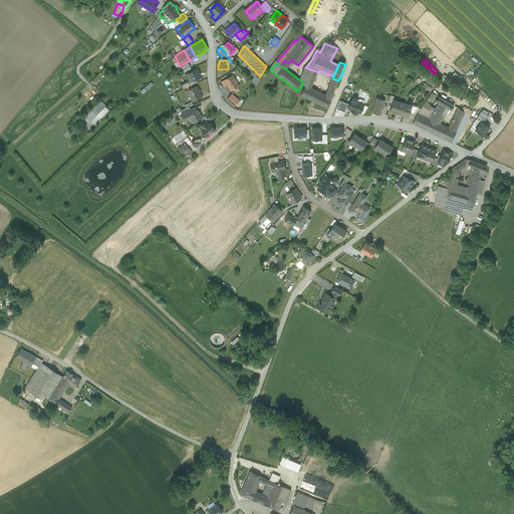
[(318,72),(305,67),(300,80),(303,82),(302,84),(306,85),(311,88),(318,72)]
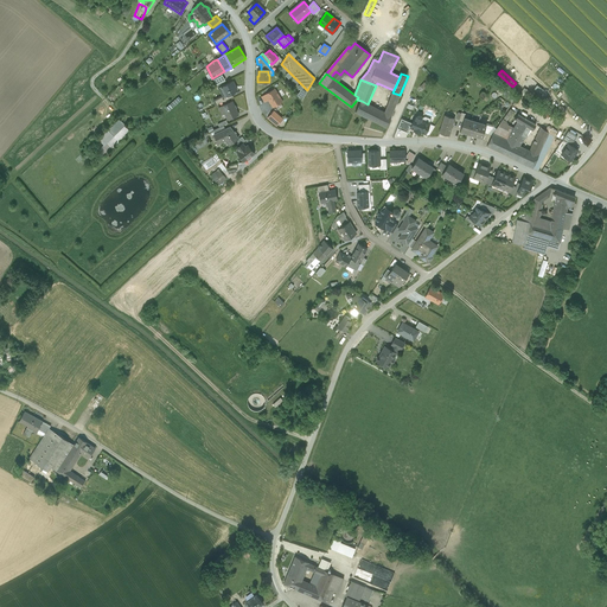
[(227,95),(227,96),(231,94),(236,91),(235,87),(236,87),(232,81),(222,87),(227,95)]
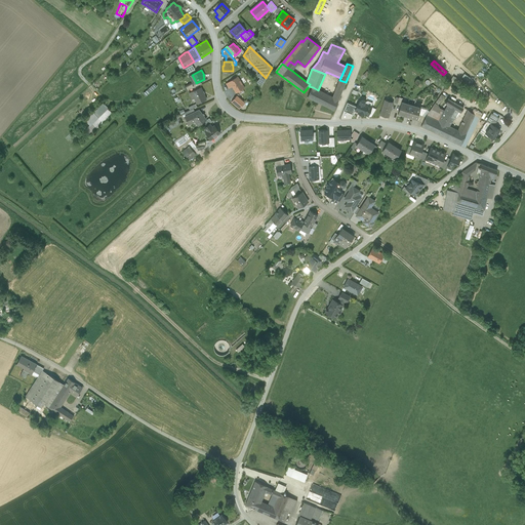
[(261,86),(266,78),(263,75),(256,82),(261,86)]
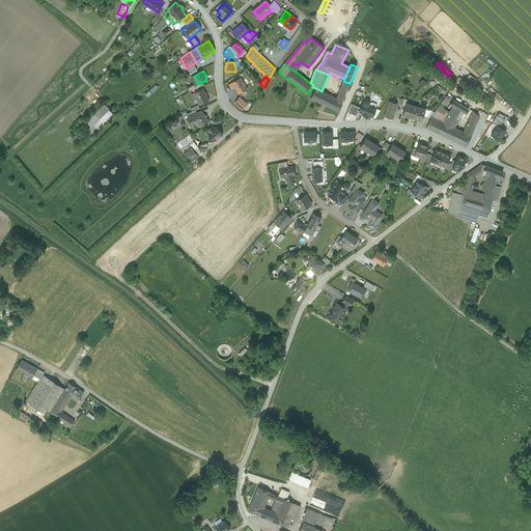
[(241,77),(228,84),(231,89),(234,87),(236,90),(239,94),(247,88),(241,77)]
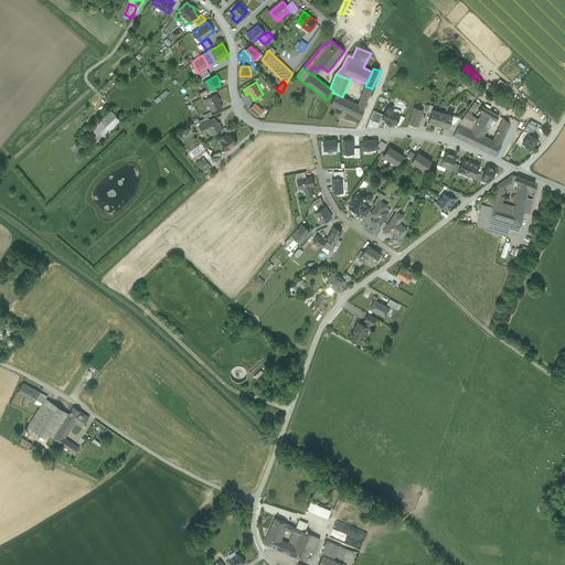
[(365,107),(372,88),(365,86),(359,104),(365,107)]
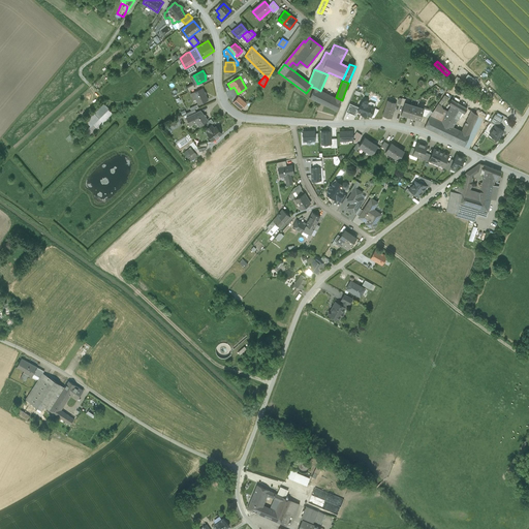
[(204,84),(201,82),(197,84),(197,83),(195,84),(194,85),(194,84),(188,87),(190,90),(204,84)]
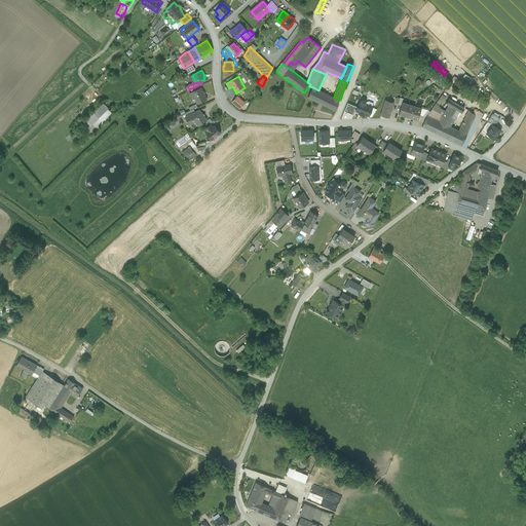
[(150,92),(157,86),(155,84),(148,89),(150,92)]
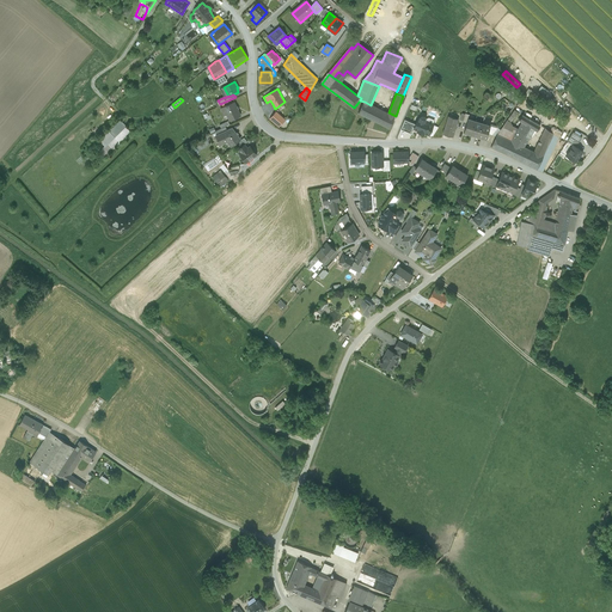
[(240,116),(234,102),(224,106),(227,115),(230,121),(240,116)]
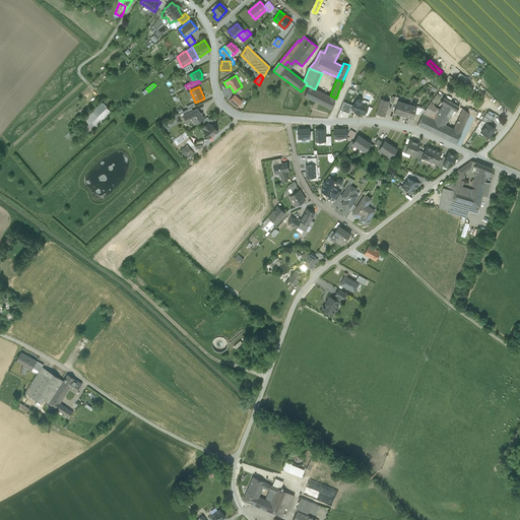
[(332,110),(336,99),(330,95),(315,89),(310,86),(305,96),(332,110)]
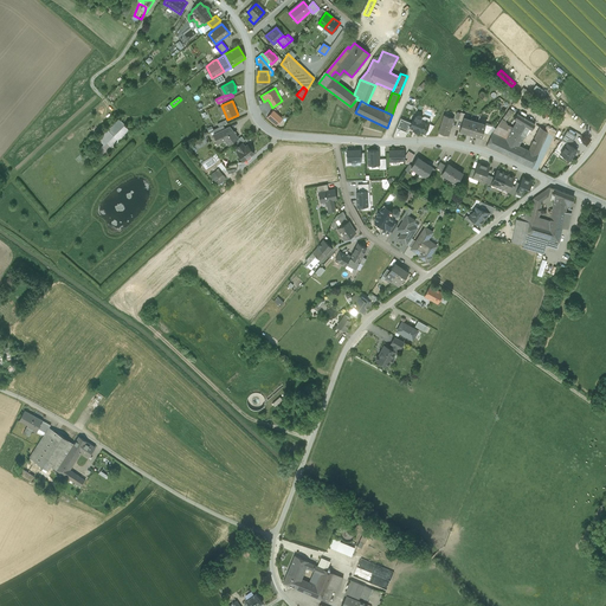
[(526,135),(513,127),(504,123),(513,111),(509,109),(492,133),(519,146),(526,135)]
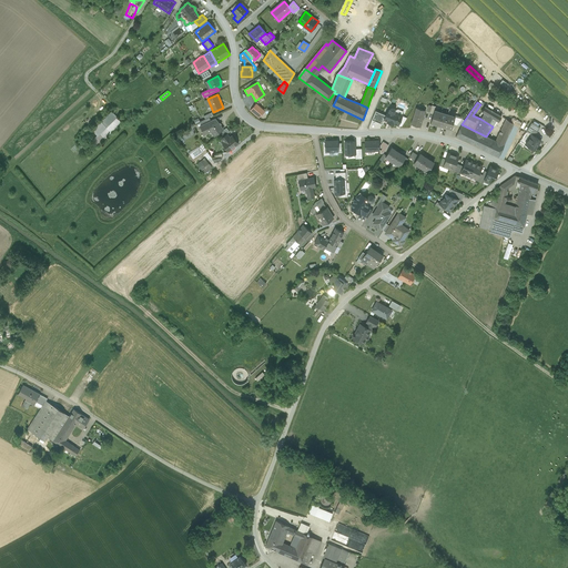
[(256,103),(250,110),(259,118),(265,111),(256,103)]
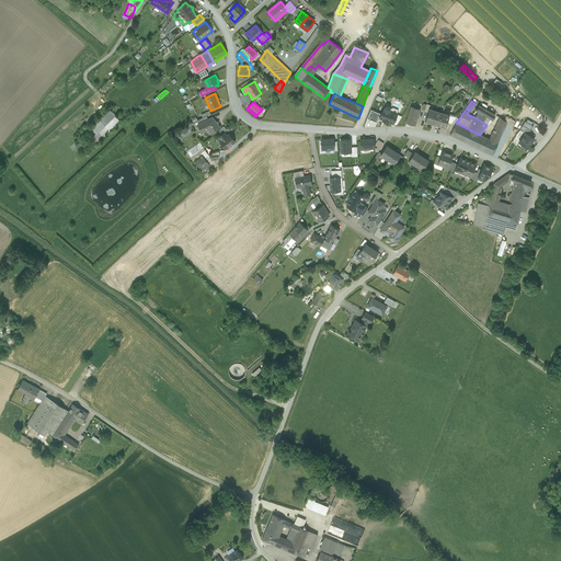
[(474,117),(487,125),(491,118),(493,119),(495,115),(479,105),(476,111),(479,112),(474,117)]
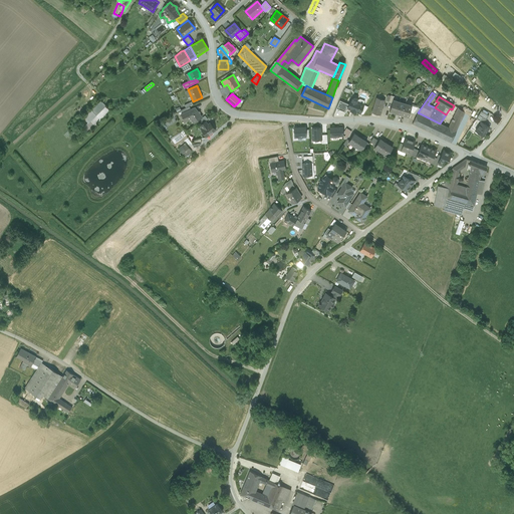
[(348,104),(347,108),(359,113),(363,104),(356,101),(357,99),(356,98),(355,97),(353,98),(352,99),(350,99),(348,104)]
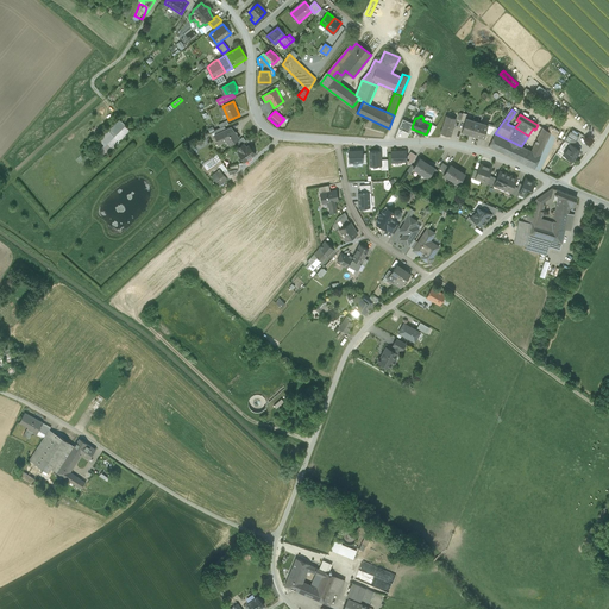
[(441,133),(451,137),(457,119),(446,115),(441,133)]
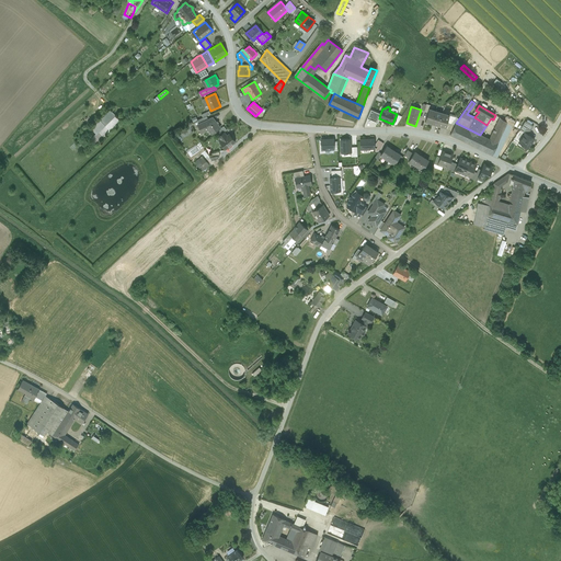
[(430,109),(428,109),(428,112),(425,121),(430,122),(430,123),(432,124),(432,123),(436,111),(430,109)]
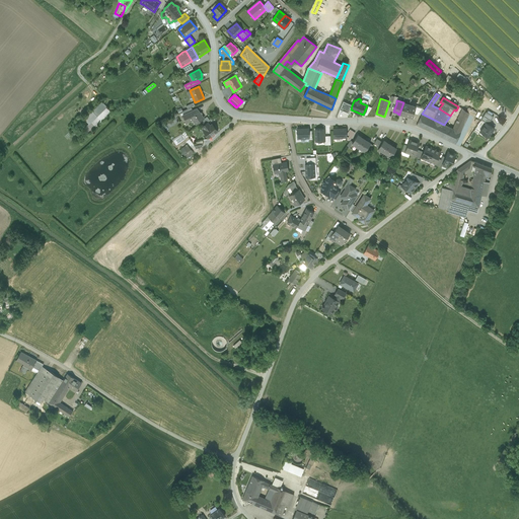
[(89,133),(112,113),(101,102),(85,118),(88,121),(86,122),(88,124),(84,128),(89,133)]
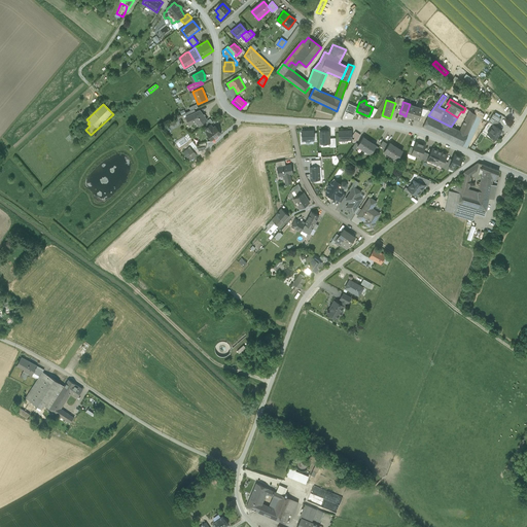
[(416,106),(410,104),(406,115),(411,116),(410,117),(412,117),(416,106)]
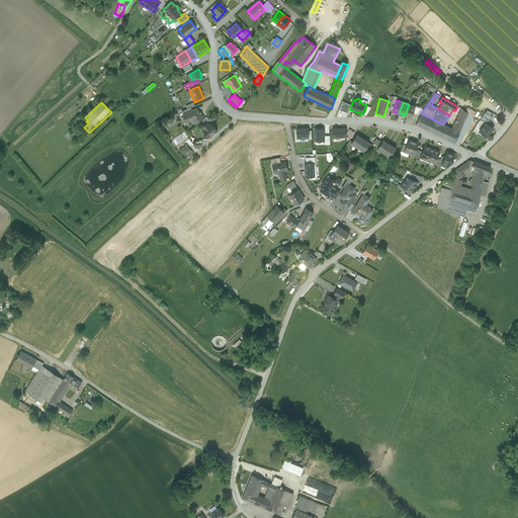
[(415,106),(409,104),(405,115),(410,116),(409,117),(411,117),(412,117),(415,106)]
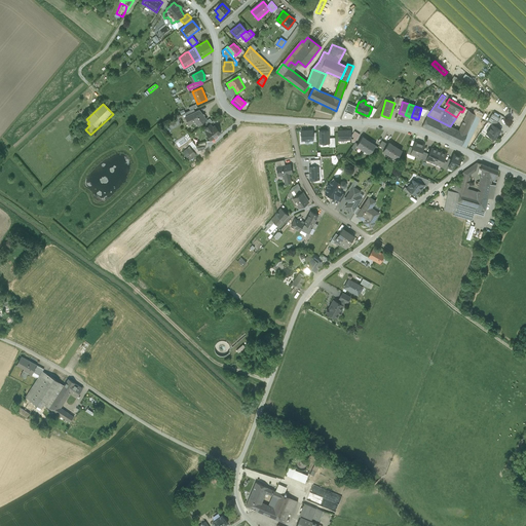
[(195,112),(187,115),(189,121),(194,119),(199,124),(207,119),(199,110),(195,112)]
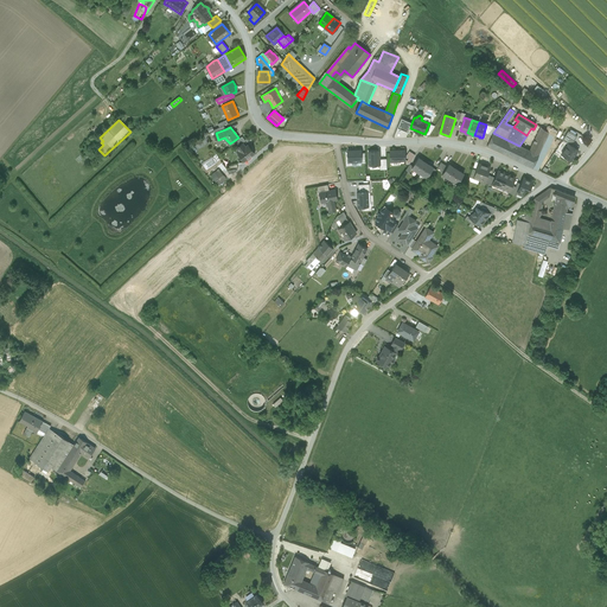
[(554,135),(541,128),(530,152),(524,164),(538,170),(554,135)]
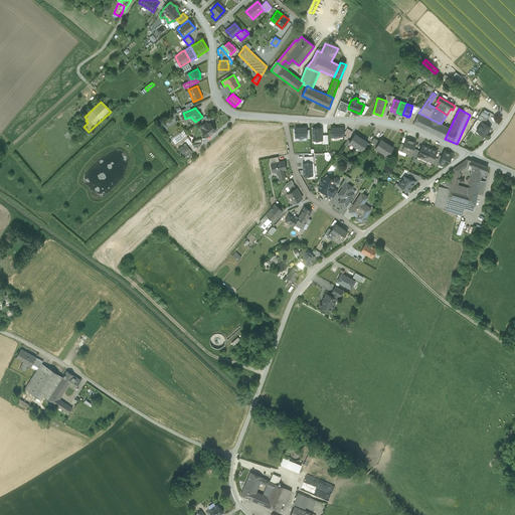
[(482,122),(485,123),(490,116),(482,111),(477,119),(482,122)]
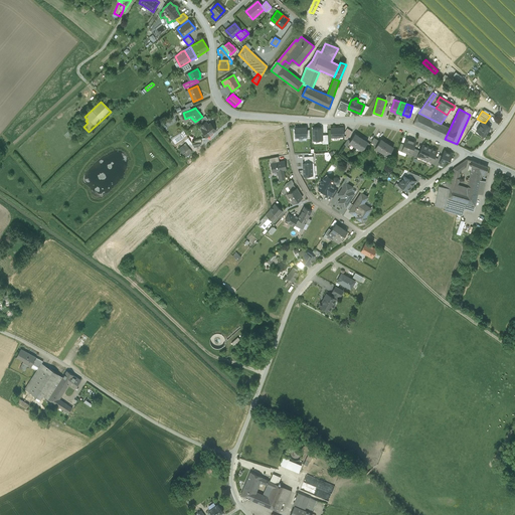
[(445,139),(450,129),(441,124),(418,113),(417,115),(414,121),(413,124),(445,139)]
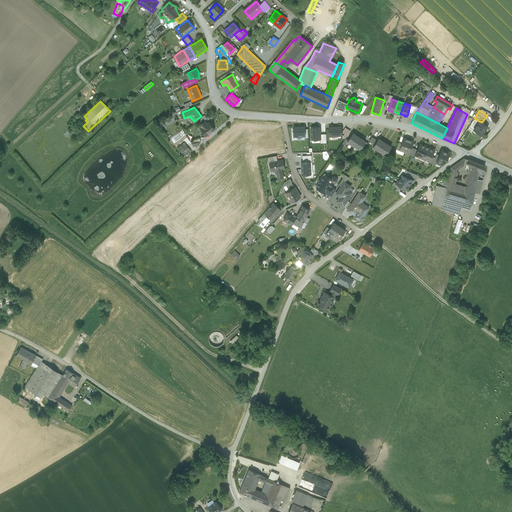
[(203,132),(206,135),(214,129),(209,122),(207,124),(204,121),(202,123),(200,124),(202,127),(202,128),(205,130),(203,132)]
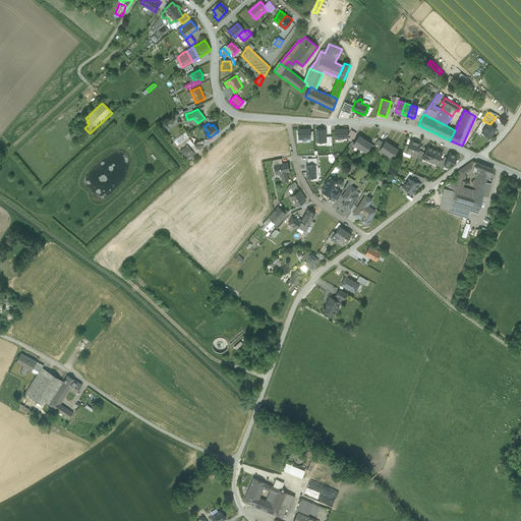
[(487,135),(490,137),(496,128),(490,124),(487,123),(481,132),(484,134),(484,135),(485,136),(486,136),(487,135)]
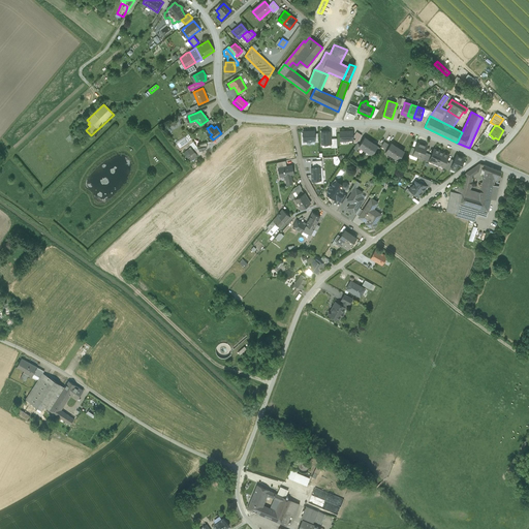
[(303,132),(303,142),(315,141),(315,131),(303,132)]
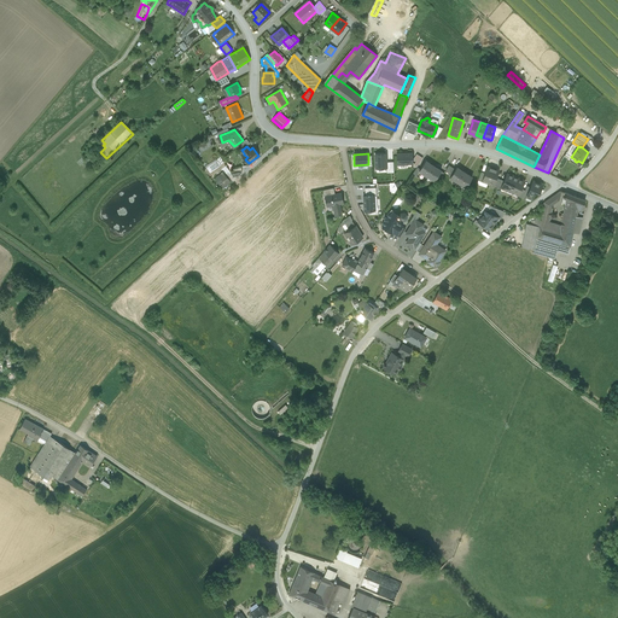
[(412,153),(397,153),(397,164),(412,164),(412,153)]
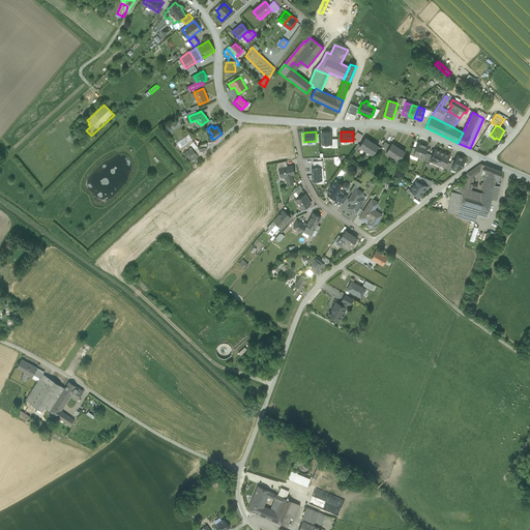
[(322,133),(322,144),(331,144),(331,133),(322,133)]
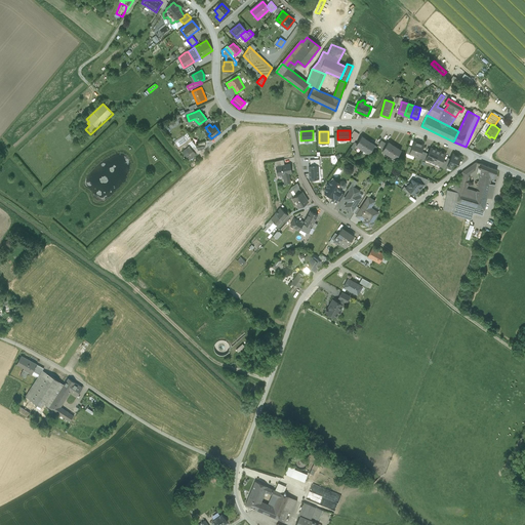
[(368,140),(361,136),(358,143),(356,145),(357,145),(363,149),(368,140)]
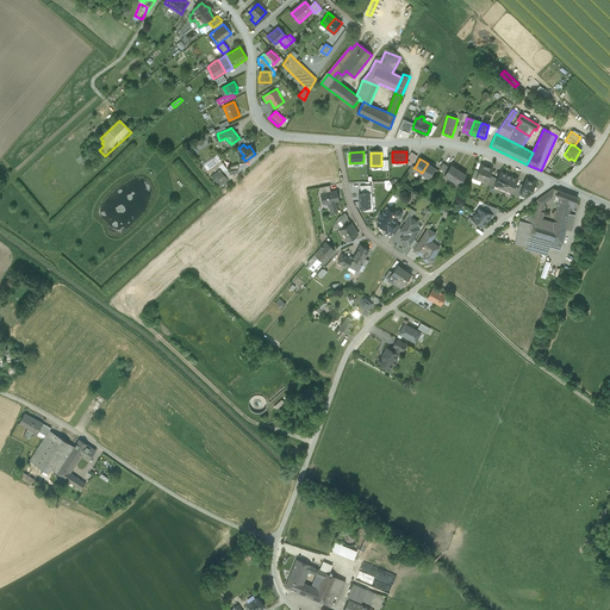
[(435,169),(428,163),(422,173),(429,178),(431,175),(435,169)]
